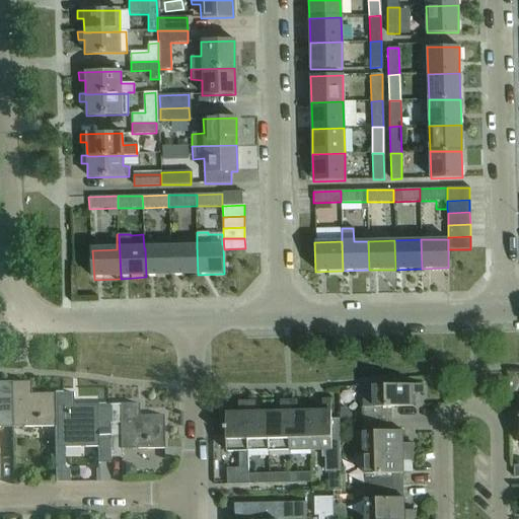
[(172,276),(198,275),(197,246),(170,247),(172,276)]
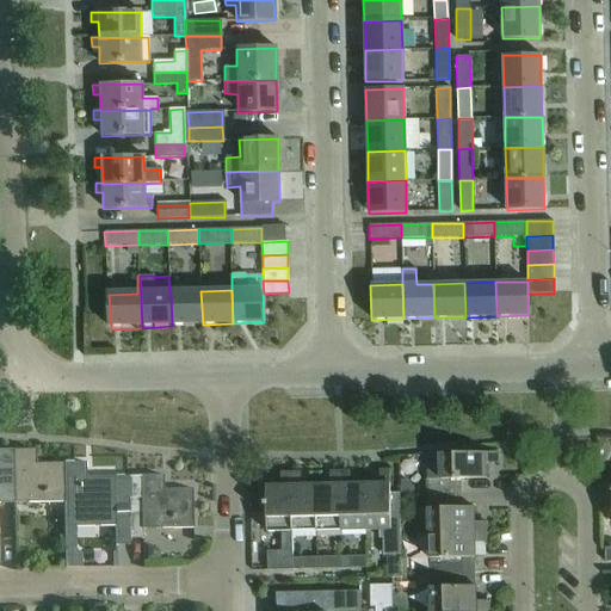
[(172,326),(203,325),(201,291),(171,292),(172,326)]
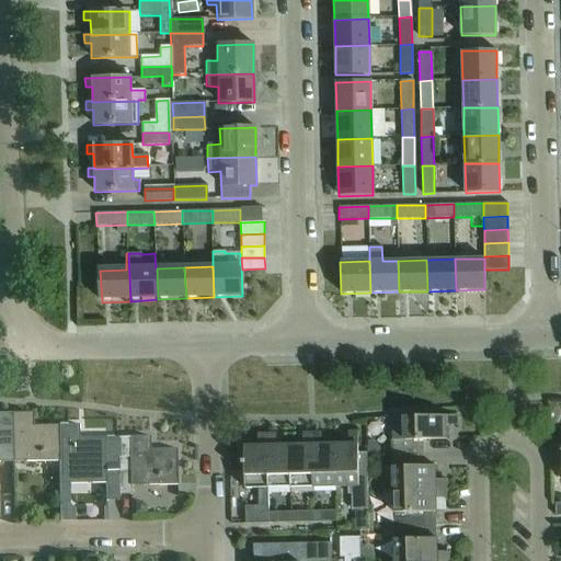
[(0,462),(15,462),(14,413),(0,413),(0,462)]
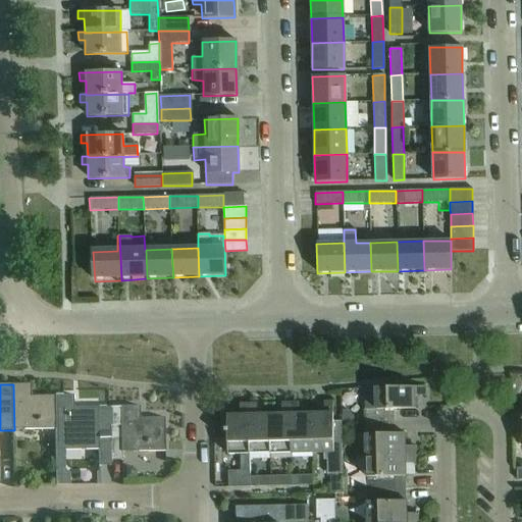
[(55,429),(55,402),(32,402),(31,384),(13,384),(14,430),(55,429)]
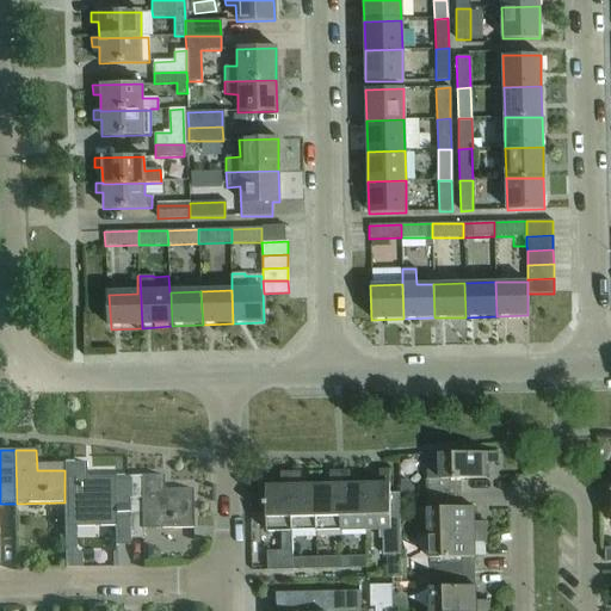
[(425,455),(427,492),(427,494),(461,493),(460,480),(483,479),(485,462),(498,462),(498,452),(425,455)]
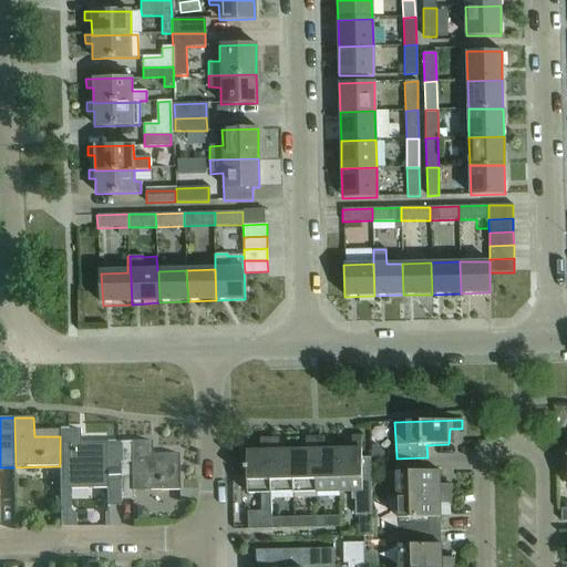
[(122,501),(121,442),(106,442),(106,446),(91,446),(91,447),(81,449),(81,430),(60,430),(60,436),(60,466),(61,490),(107,488),(107,501),(122,501)]
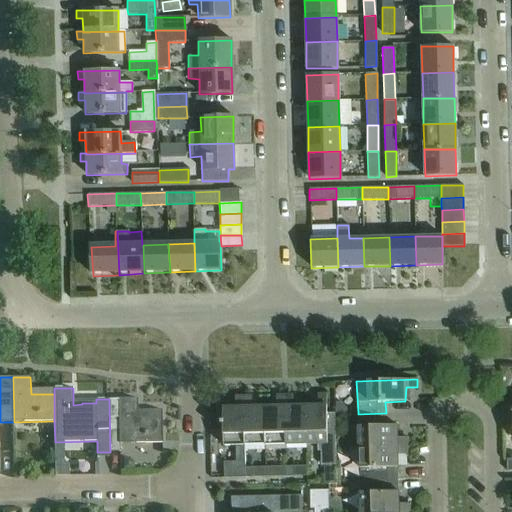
[(306,406),(307,444),(316,444),(316,451),(320,451),(320,465),(335,465),(334,413),(326,413),(326,395),(318,395),(318,406),(306,406)]
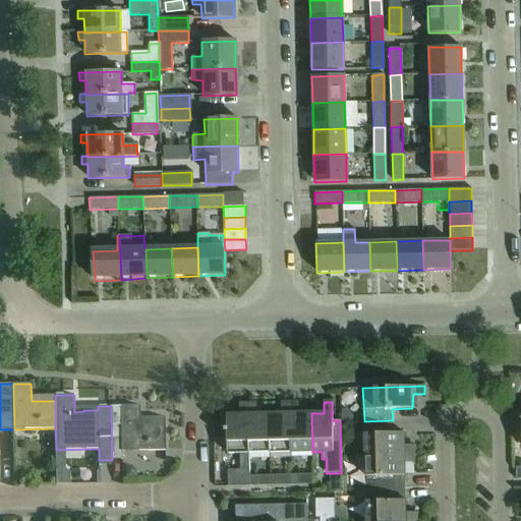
[(270,453),(291,453),(289,403),(282,403),(282,414),(269,414),(270,453)]
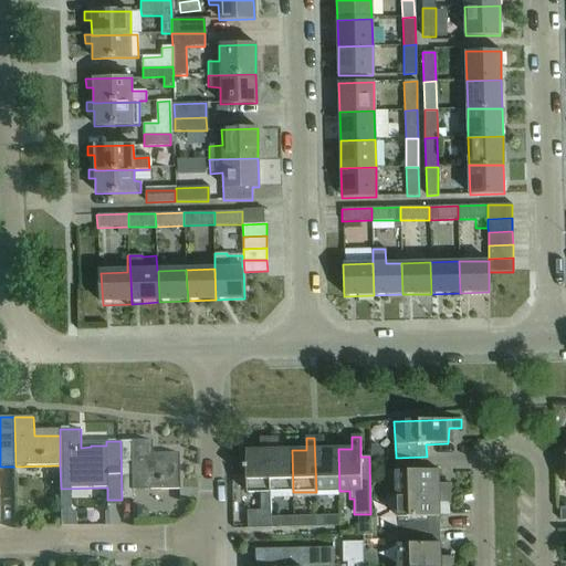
[(339,491),(338,449),(323,449),(322,438),(314,438),(316,492),(339,491)]
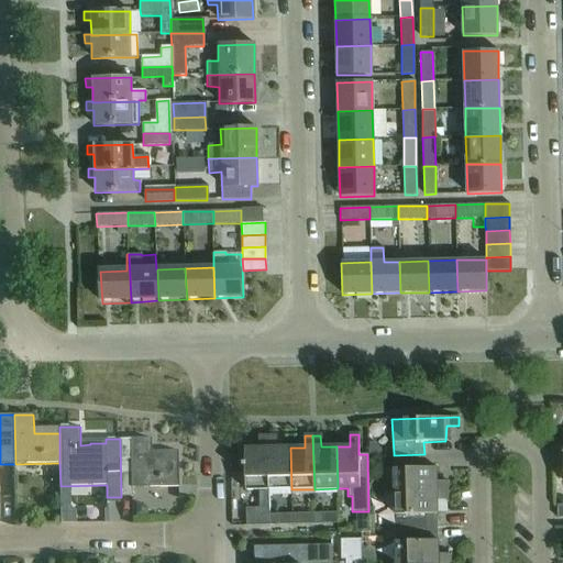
[(268,490),(267,437),(258,437),(260,449),(244,449),(244,463),(242,463),(242,466),(244,466),(245,490),(258,490),(258,508),(245,508),(246,526),(269,525),(269,514),(268,515),(268,490)]
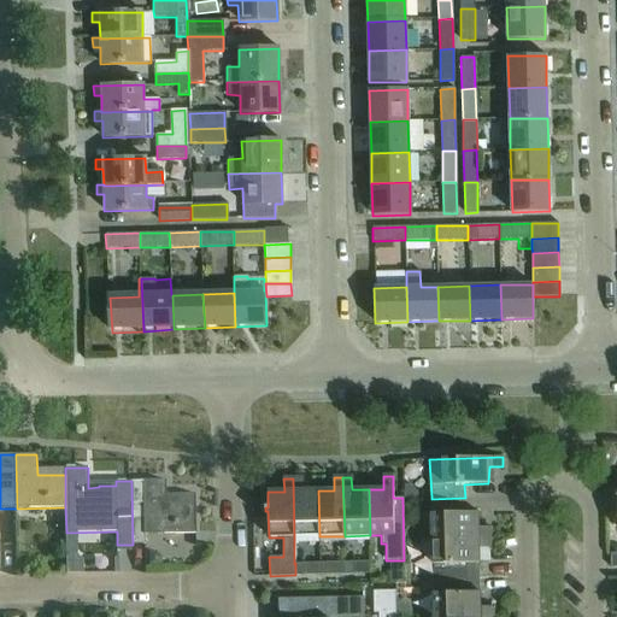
[(319,536),(318,491),(301,491),(301,479),(293,479),(294,538),(319,536)]
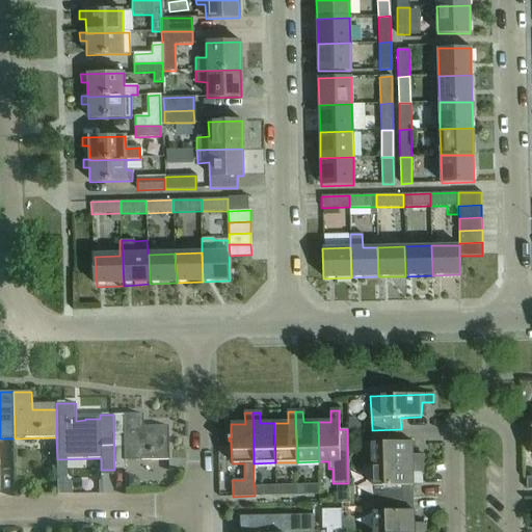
[(113,415),(114,470),(126,470),(125,461),(169,460),(168,426),(167,426),(167,432),(143,432),(142,415),(113,415)]
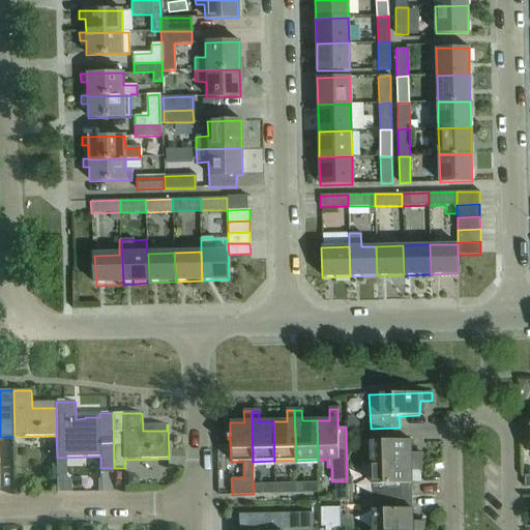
[(371,463),(421,462),(421,454),(410,454),(410,441),(400,441),(400,428),(371,429),(371,436),(371,463)]
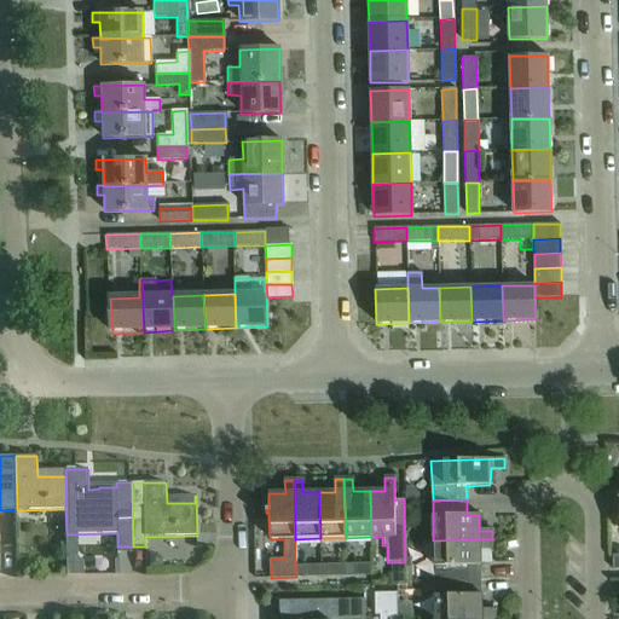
[(434,580),(468,580),(468,566),(480,566),(480,549),(492,549),(492,539),(433,541),(434,580)]
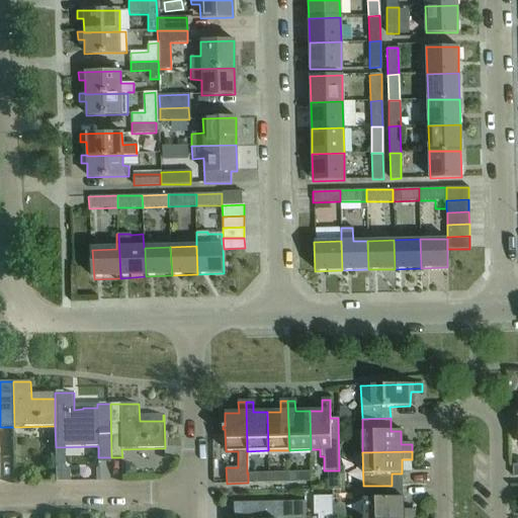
[(269,483),(289,482),(289,471),(269,472),(269,483)]
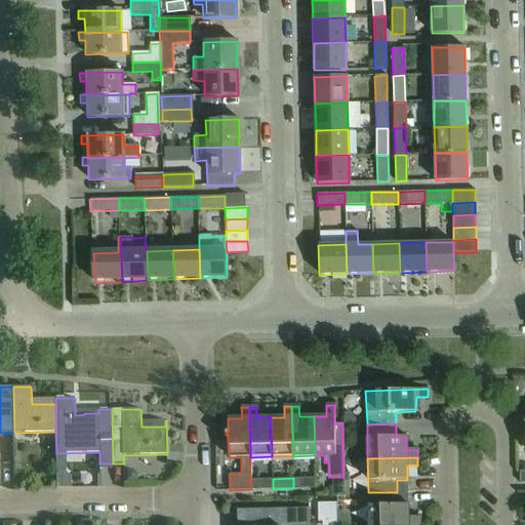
[(293,478),(293,488),(314,488),(314,478),(293,478)]
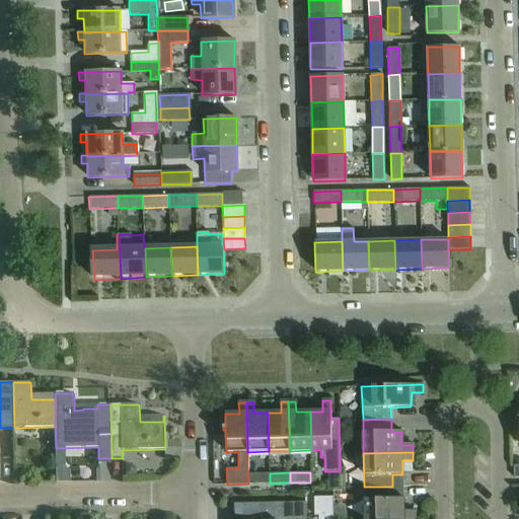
[(248,484),(270,484),(270,473),(248,473),(248,484)]
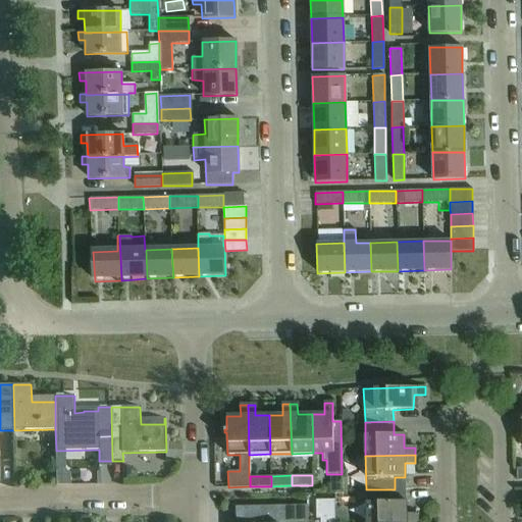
[(342,491),(342,483),(328,483),(329,492),(342,491)]
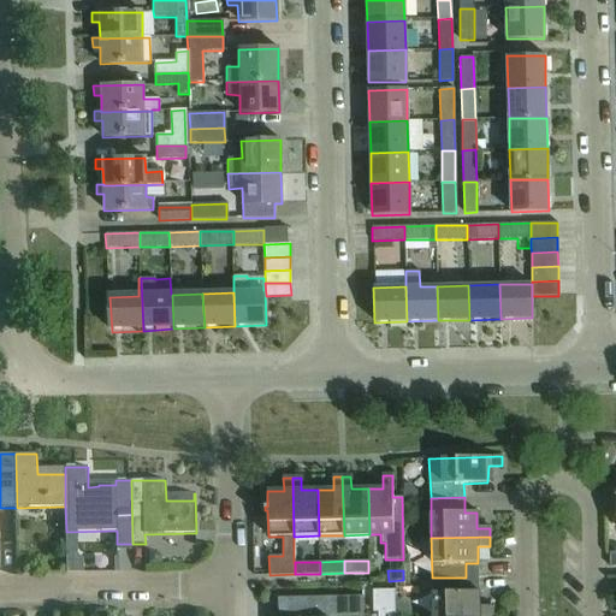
[(432,615),(491,615),(492,608),(479,608),(478,592),(466,592),(466,578),(432,578),(432,615)]
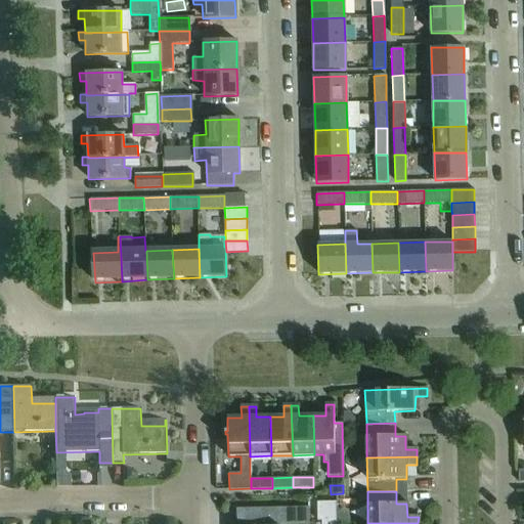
[(335,503),(316,503),(316,521),(335,520),(335,503)]
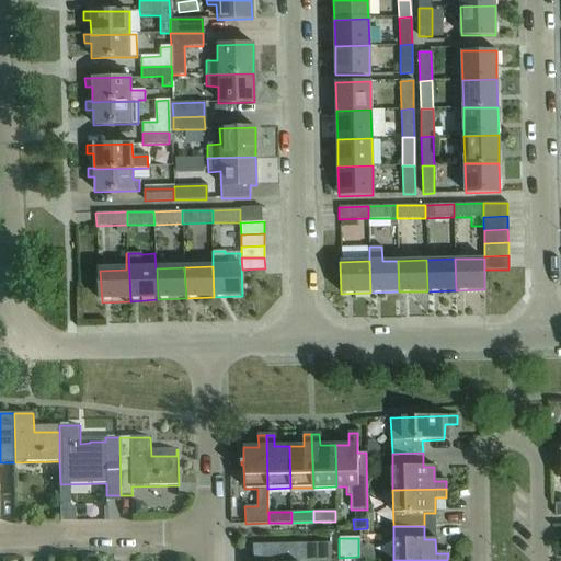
[(330,560),(330,542),(277,545),(276,560),(330,560)]
